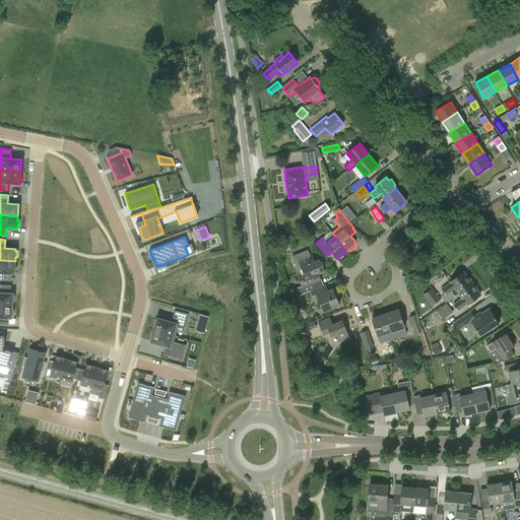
[(414,250),(421,245),(416,239),(409,245),(414,250)]
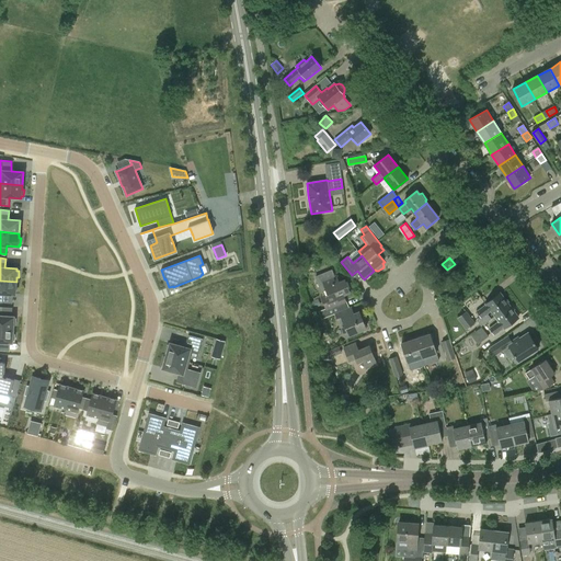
[(345,281),(339,284),(335,276),(335,277),(332,270),(315,276),(322,296),(321,297),(325,308),(319,311),(322,319),(335,313),(340,312),(348,308),(344,295),(350,293),(345,281)]
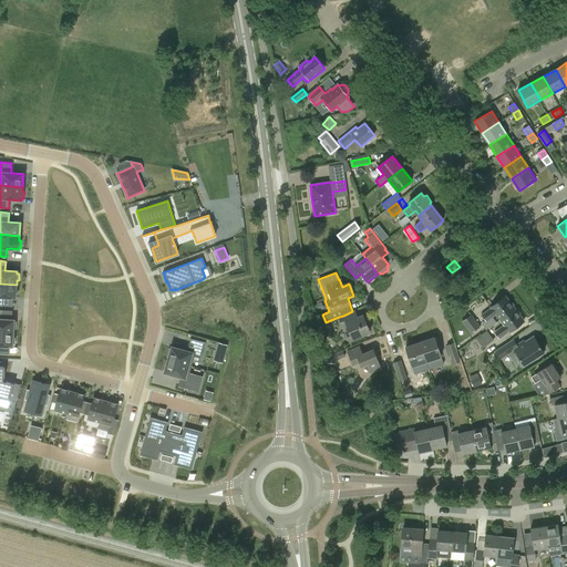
[(16,298),(17,285),(0,284),(0,306),(2,306),(3,297),(16,298)]
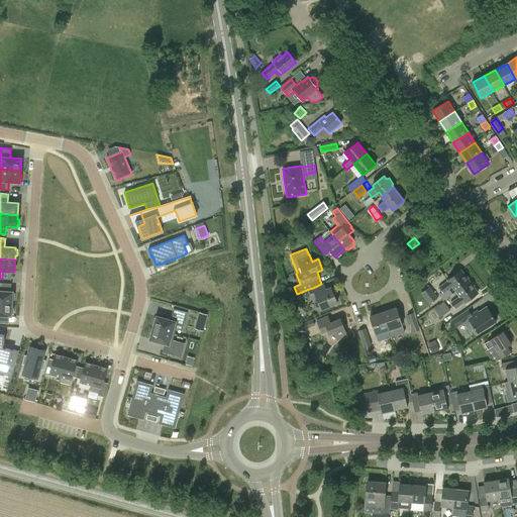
[(452,294),(449,290),(452,287),(456,292),(470,282),(469,281),(470,279),(467,276),(464,276),(460,271),(448,280),(448,281),(439,287),(444,293),(440,295),(444,300),(452,294)]
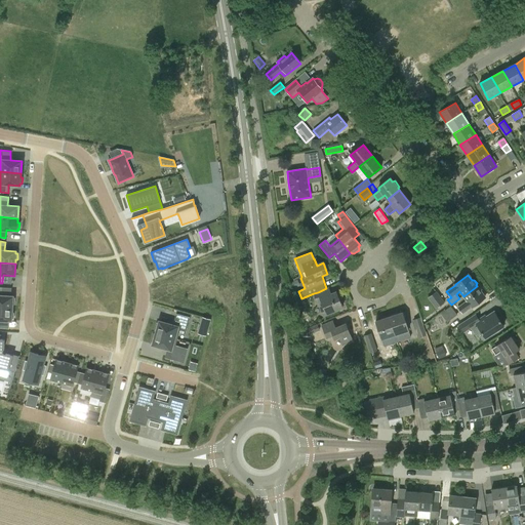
[(477,286),(463,296),(468,300),(458,308),(462,313),(472,307),(485,297),(481,292),(482,290),(480,286),(477,287),(477,286)]
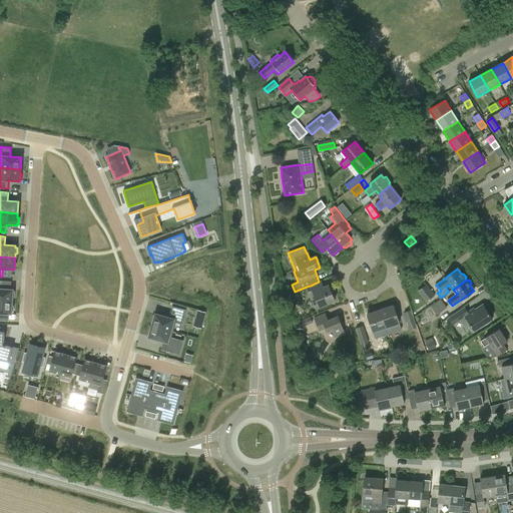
[(0,301),(12,302),(12,298),(14,298),(14,292),(12,291),(13,290),(2,289),(2,281),(0,281),(0,301)]
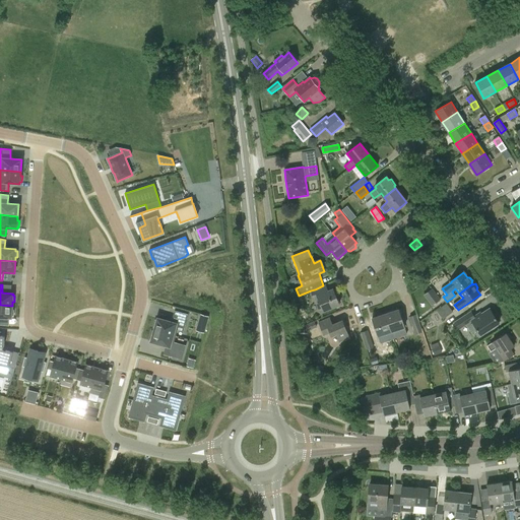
[(325,284),(323,285),(315,289),(311,290),(314,300),(318,299),(320,303),(317,304),(320,312),(339,305),(333,289),(328,291),(325,284)]
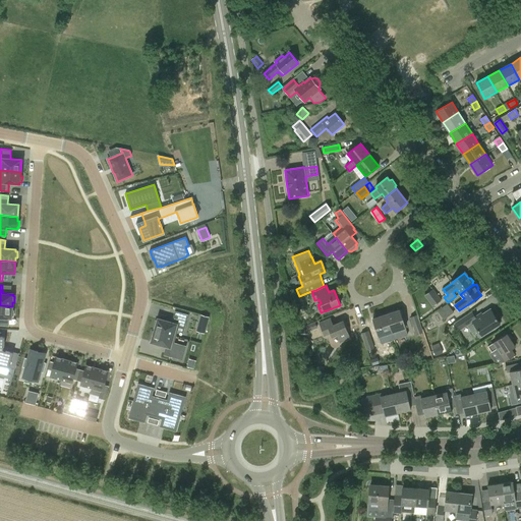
[(432,306),(442,300),(432,289),(424,295),(432,306)]
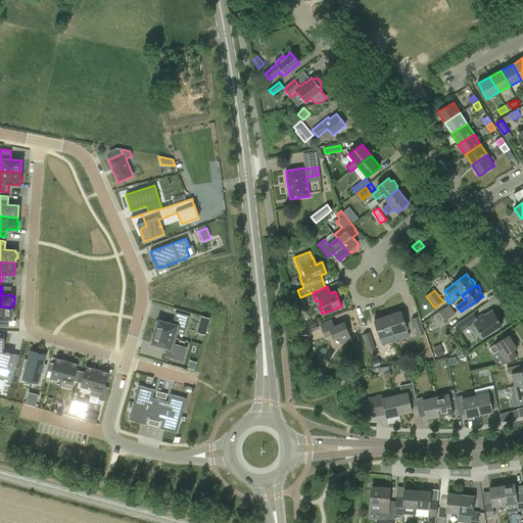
[(456,314),(448,304),(438,313),(445,322),(456,314)]
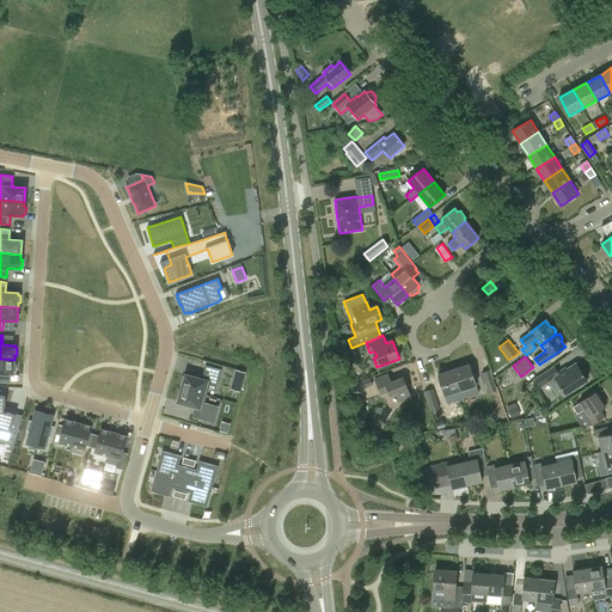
[(14,360),(0,359),(0,379),(0,373),(13,374),(13,372),(16,372),(16,365),(14,365),(14,360)]
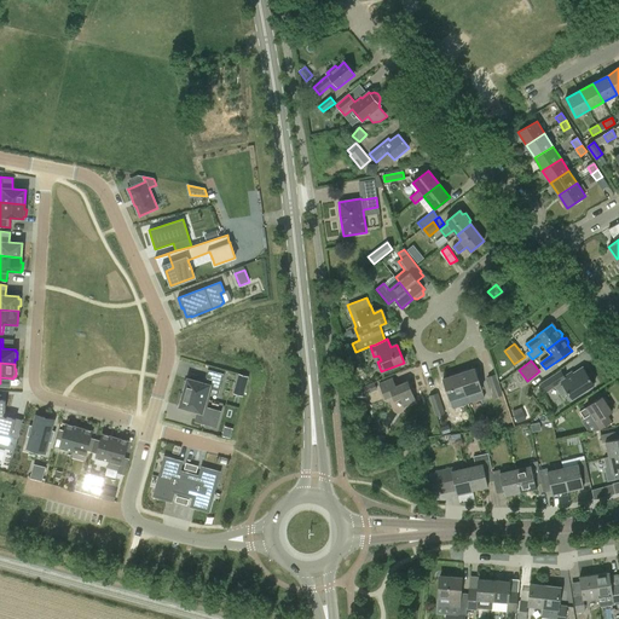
[(595,385),(593,381),(594,380),(590,374),(588,375),(583,368),(568,377),(567,376),(566,377),(561,371),(541,385),(545,392),(555,386),(561,395),(567,392),(572,399),(582,393),(582,394),(589,391),(588,389),(595,385)]
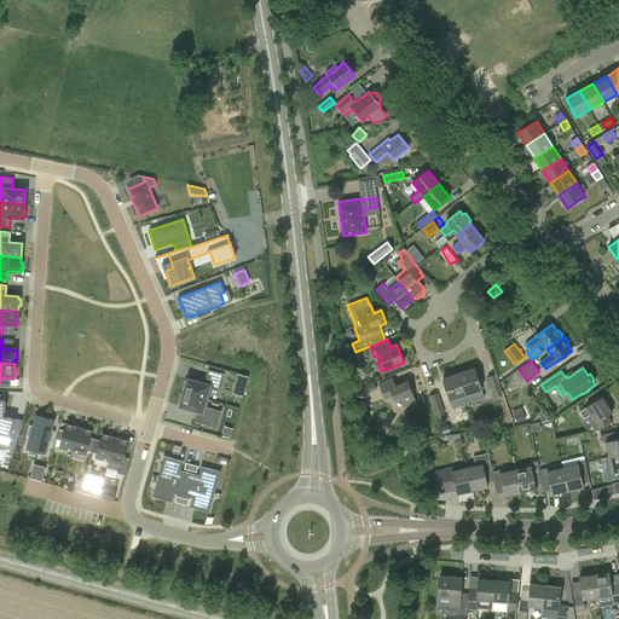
[(466,395),(482,391),(475,369),(458,374),(466,395)]
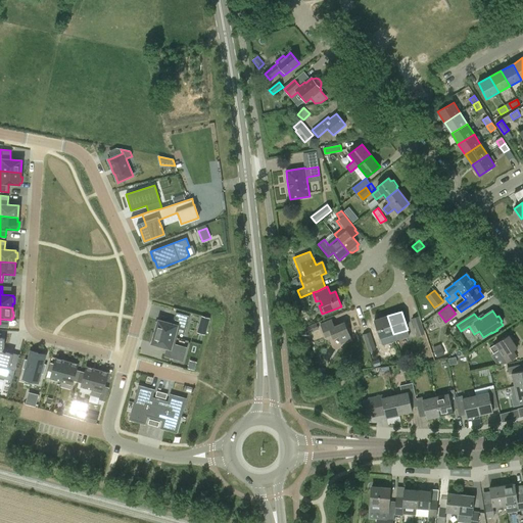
[(393,334),(387,316),(374,321),(380,339),(393,334)]
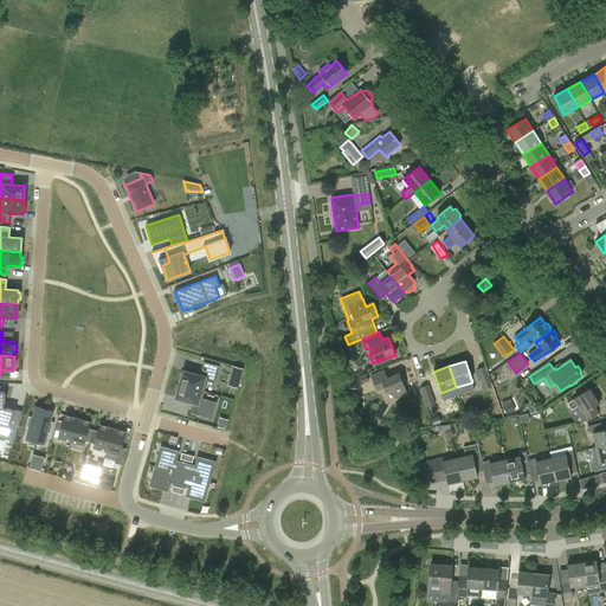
[(484,389),(492,387),(485,367),(477,369),(484,389)]
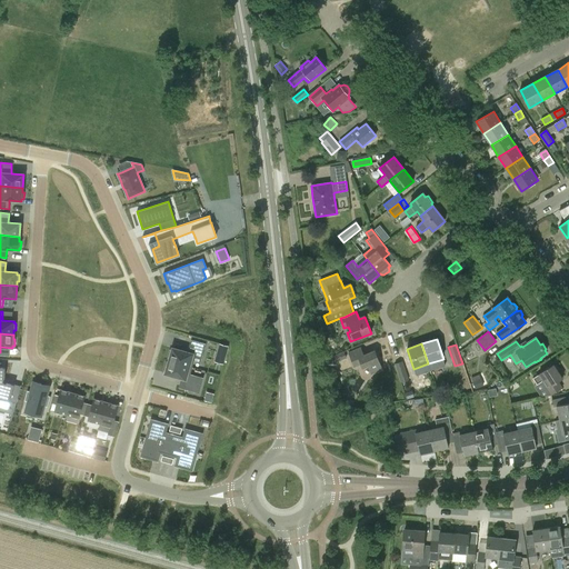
[(169,359),(169,361),(191,367),(196,355),(172,348),(171,351),(170,350),(168,358),(169,359)]
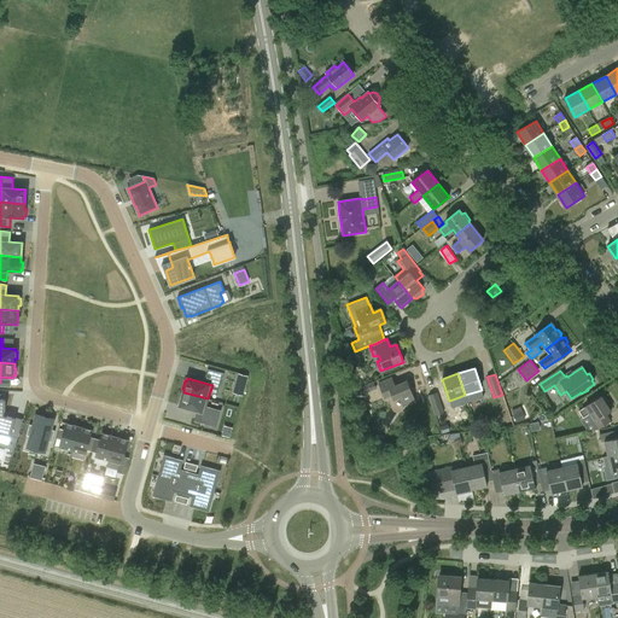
[(403,404),(414,400),(407,382),(395,386),(392,378),(379,384),(385,398),(392,395),(394,400),(400,397),(403,404)]
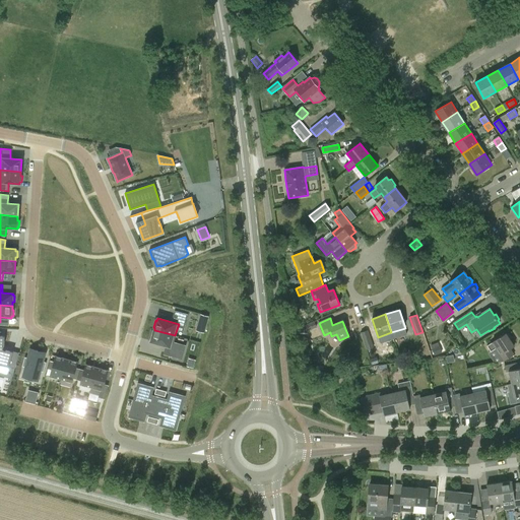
[(307,331),(316,327),(314,321),(305,325),(307,331)]
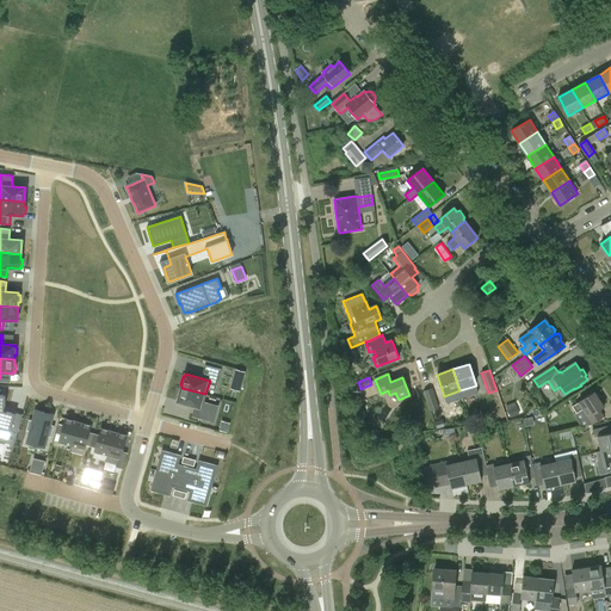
[(204,402),(205,394),(181,388),(180,390),(179,389),(177,397),(178,397),(177,401),(195,406),(192,417),(214,423),(217,406),(204,402)]
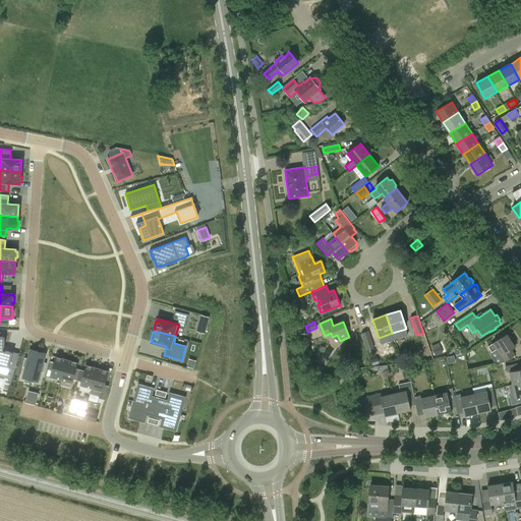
[(367,350),(374,348),(368,331),(361,333),(367,350)]
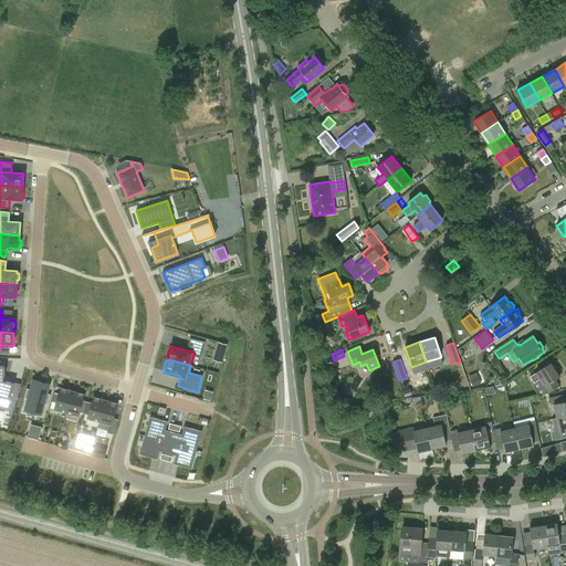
[(0,404),(13,408),(20,385),(7,381),(2,381),(3,376),(4,366),(0,366),(0,362),(0,404)]
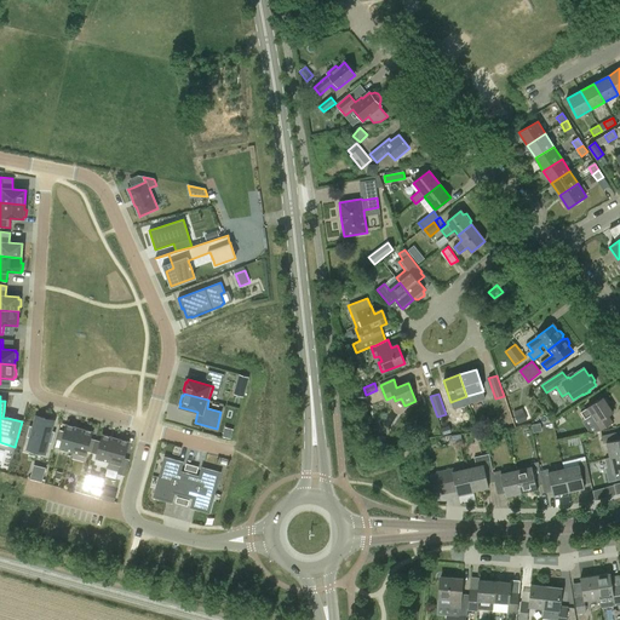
[(613,423),(608,415),(613,413),(603,397),(581,412),(585,419),(595,413),(600,420),(595,424),(600,431),(613,423)]
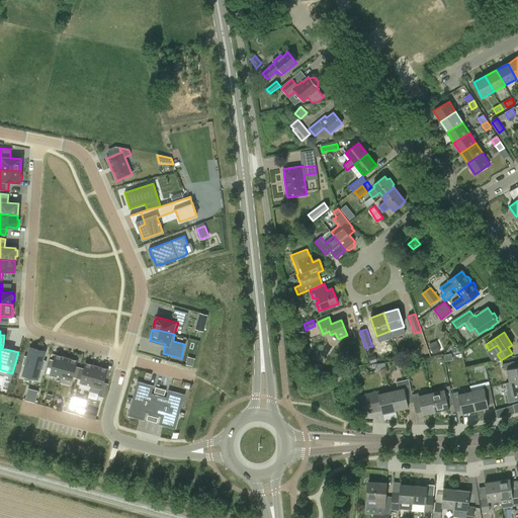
[(439,340),(430,343),(433,352),(442,349),(439,340)]
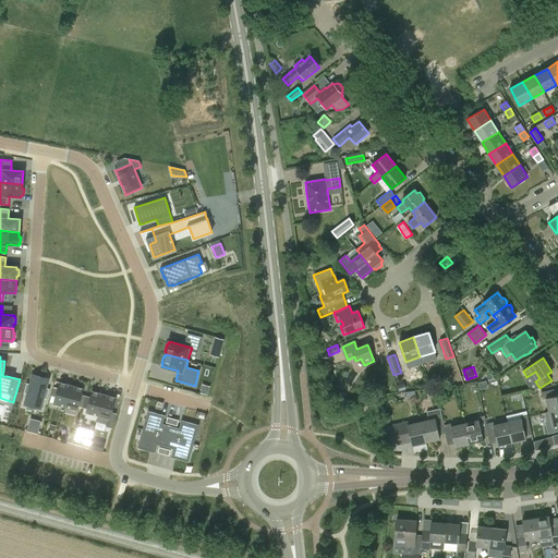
[(26,384),(24,391),(27,391),(25,401),(26,401),(26,400),(41,404),(40,409),(40,410),(44,399),(47,399),(49,389),(48,390),(46,389),(49,378),(32,374),(29,384),(26,384)]
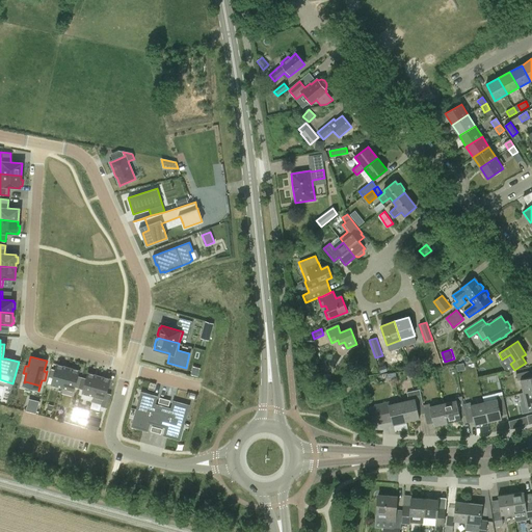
[(51,384),(62,388),(68,368),(57,365),(55,370),(51,369),(49,377),(53,378),(51,384)]
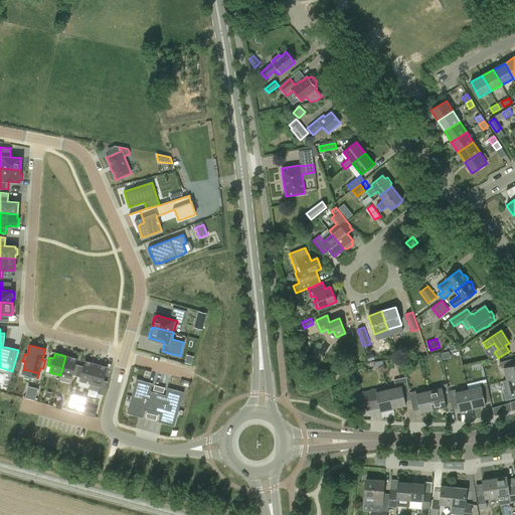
[(192,364),(194,356),(187,354),(185,362),(192,364)]
